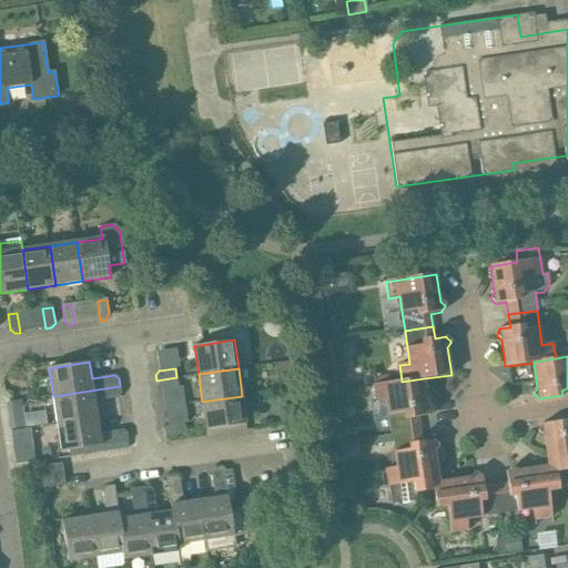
[(176,377),(156,381),(156,386),(162,389),(178,387),(176,377)]
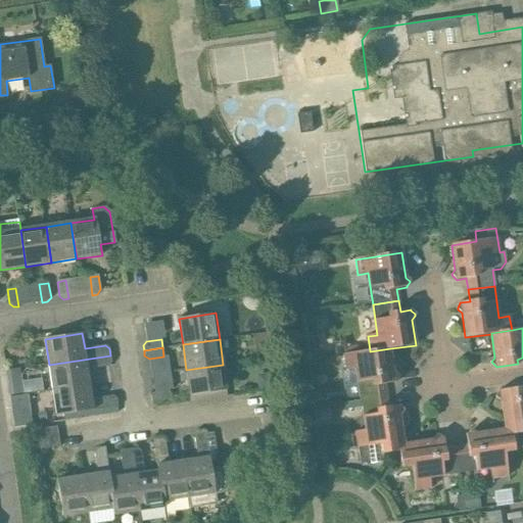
[(361,399),(387,395),(385,384),(395,383),(395,382),(398,378),(397,376),(394,373),(390,348),(370,351),(370,350),(344,354),(346,371),(357,369),(361,398),(361,399)]
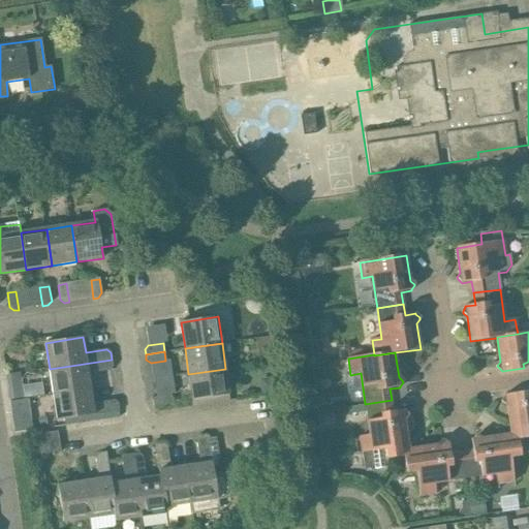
[(50,369),(54,395),(91,389),(89,374),(110,371),(113,366),(112,360),(50,369)]
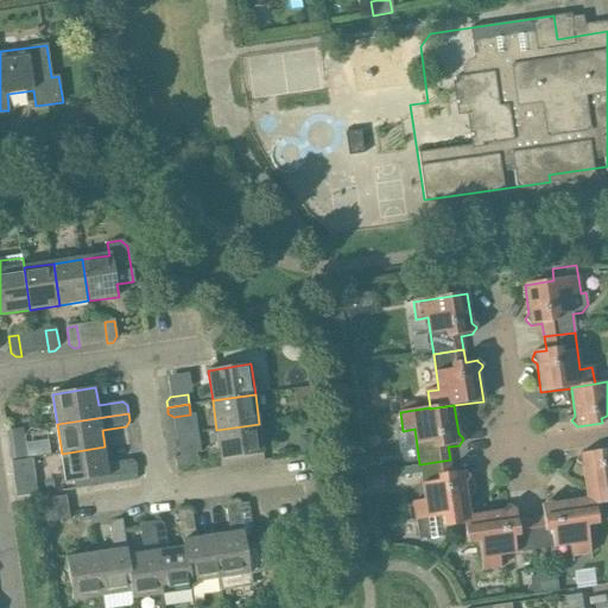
[(259,424),(216,430),(221,461),(264,454),(259,424)]
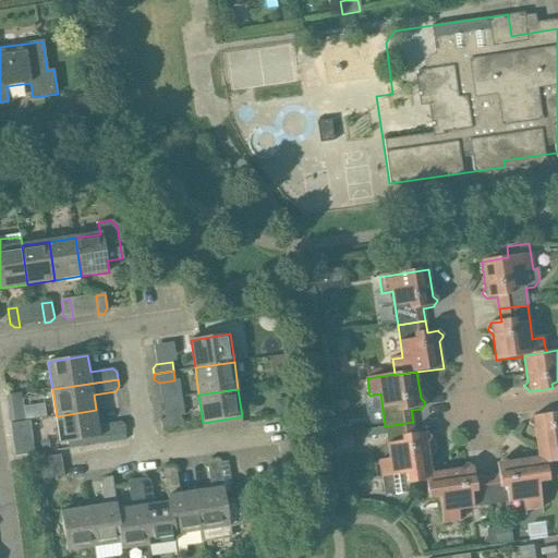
[(14,422),(25,421),(21,393),(7,396),(10,423),(14,422)]
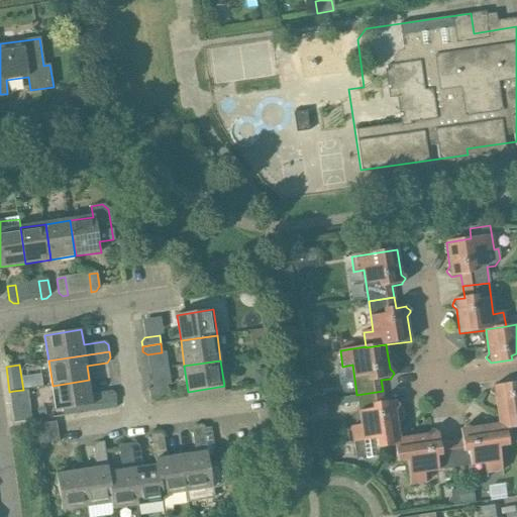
[(91,394),(89,380),(53,386),(57,411),(117,402),(116,394),(112,391),(91,394)]
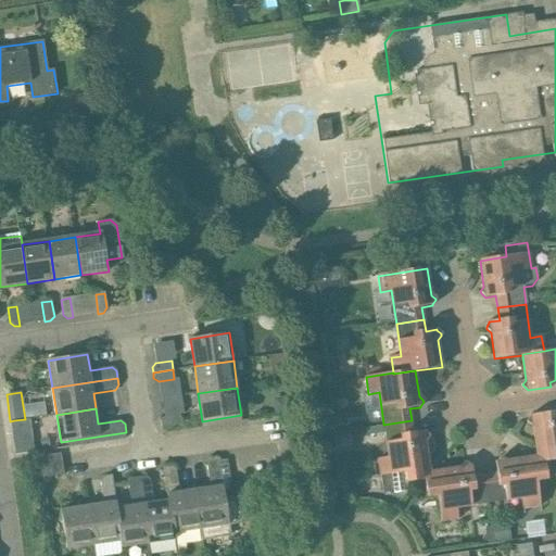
[(532,425),(536,457),(544,462),(555,459),(555,417),(554,412),(531,414),(531,416),(528,420),(529,421),(532,425)]
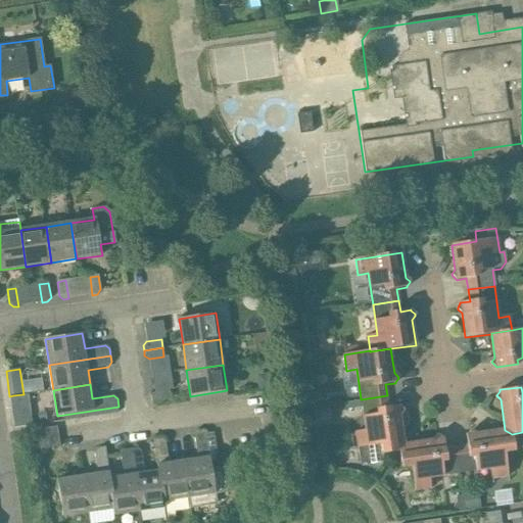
[(170,398),(169,390),(153,393),(150,395),(151,401),(170,398)]
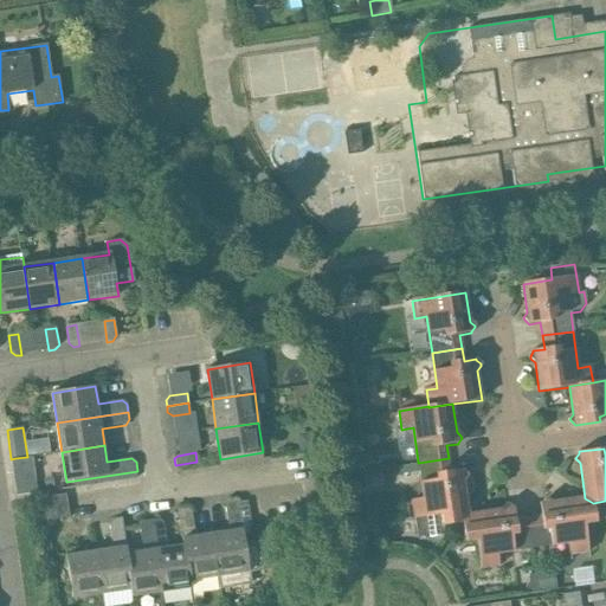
[(418,462),(398,465),(399,474),(419,470),(424,500),(412,502),(414,520),(416,520),(418,535),(429,534),(429,539),(442,536),(440,532),(444,532),(446,527),(458,524),(462,524),(469,516),(463,482),(466,477),(466,476),(462,472),(462,471),(451,472),(449,458),(418,463),(418,462)]
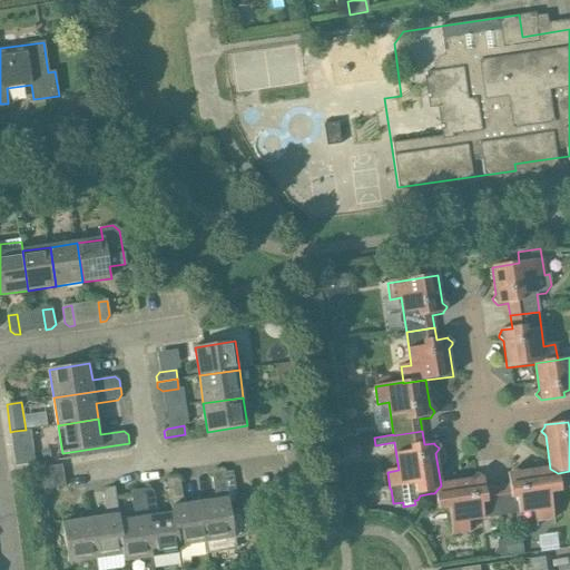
[(65,488),(61,465),(39,469),(42,491),(65,488)]
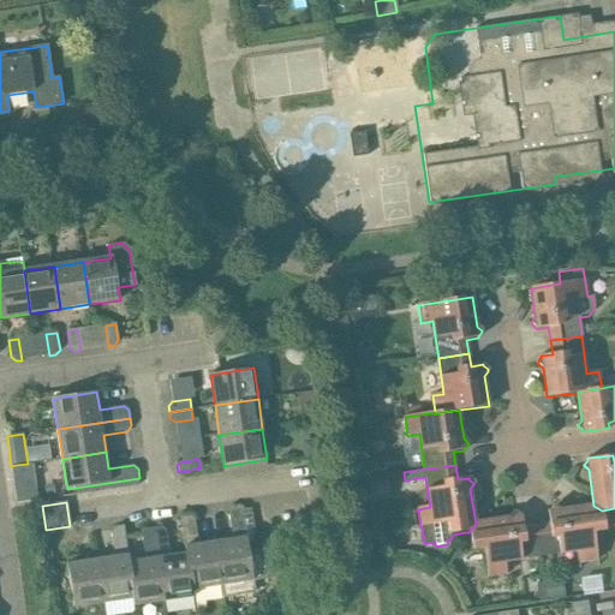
[(550,524),(536,525),(541,557),(578,551),(580,563),(598,560),(593,532),(604,530),(602,511),(593,506),(560,511),(555,507),(554,507),(550,512),(548,512),(550,524)]
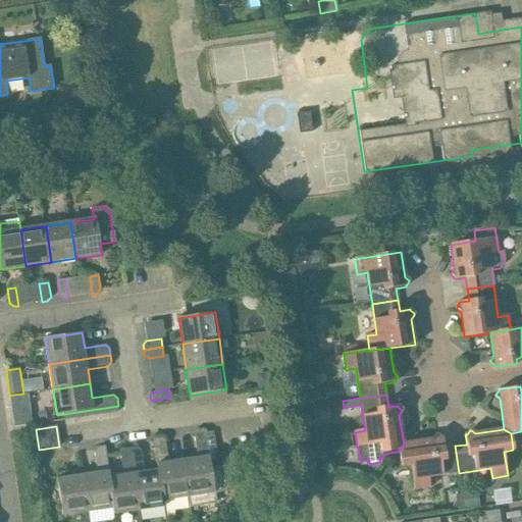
[(198,459),(184,461),(189,496),(188,497),(190,508),(217,505),(215,493),(222,492),(227,488),(228,482),(227,475),(224,470),(217,468),(212,469),(206,432),(198,433),(195,437),(198,459)]
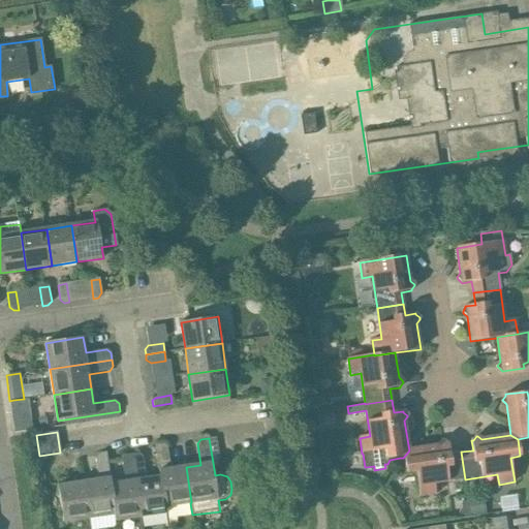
[(439,445),(409,450),(403,458),(406,473),(415,471),(419,495),(436,493),(434,484),(465,479),(461,452),(450,454),(448,444),(447,444),(443,441),(442,441),(439,445)]
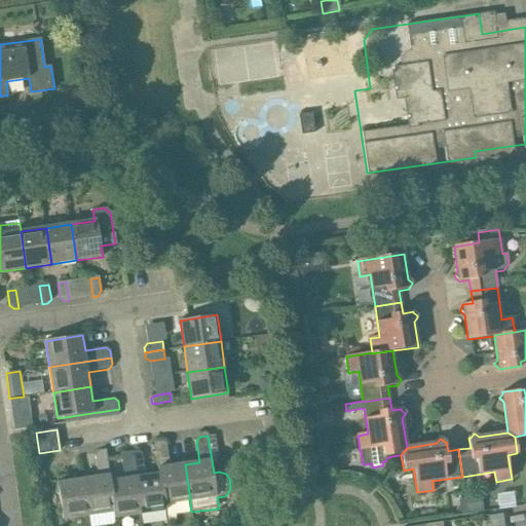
[(165,503),(166,503),(189,500),(190,499),(185,464),(171,466),(167,445),(162,442),(155,443),(159,475),(160,474),(165,503)]
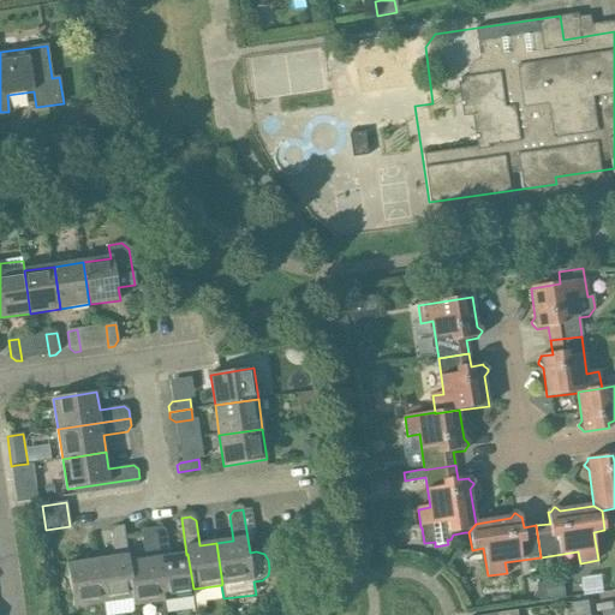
[(99,560),(105,602),(132,598),(135,598),(129,562),(130,562),(125,526),(115,527),(112,532),(115,557),(99,560)]
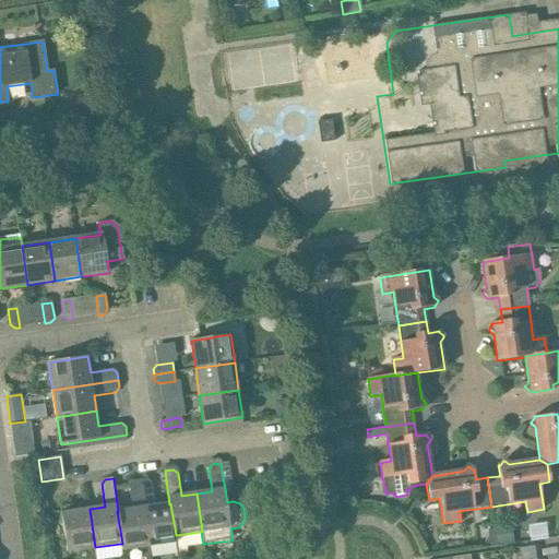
[(140,480),(150,546),(178,542),(177,535),(176,535),(170,503),(169,504),(155,506),(152,483),(146,479),(140,480)]
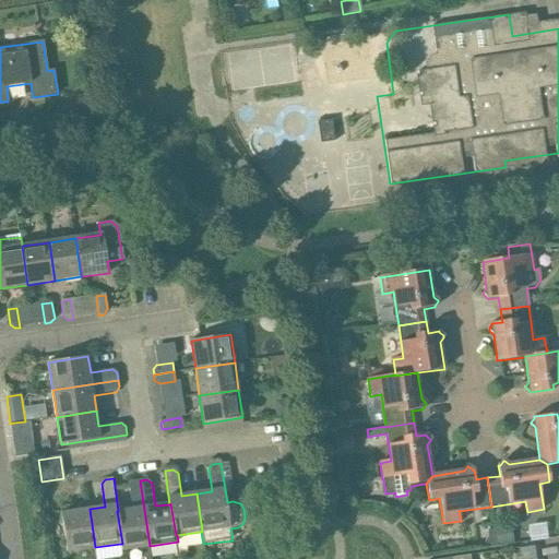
[(121,549),(150,546),(140,480),(133,482),(129,487),(132,509),(118,511),(117,511),(122,544),(120,544),(121,549)]
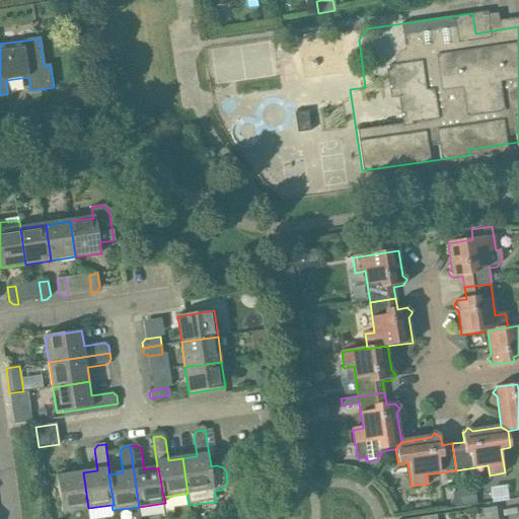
[(88,508),(83,472),(69,474),(68,468),(56,470),(62,512),(88,508)]
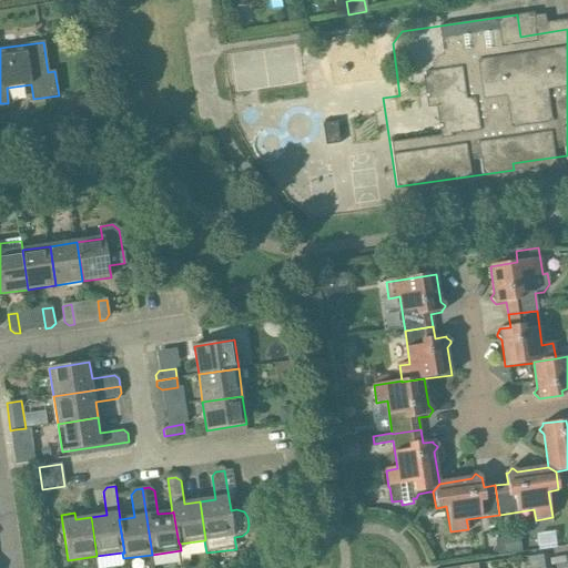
[(526,557),(527,567),(544,567),(543,556),(526,557)]
